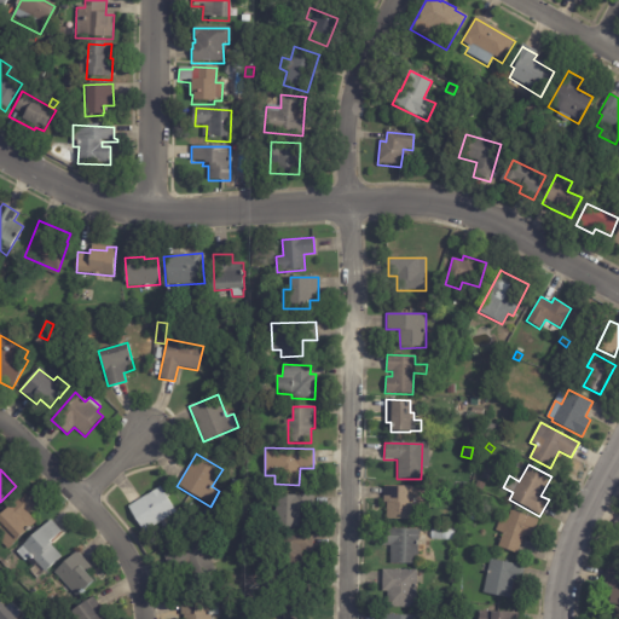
[(485,484),(482,491),(475,489),(478,481),(485,484)]
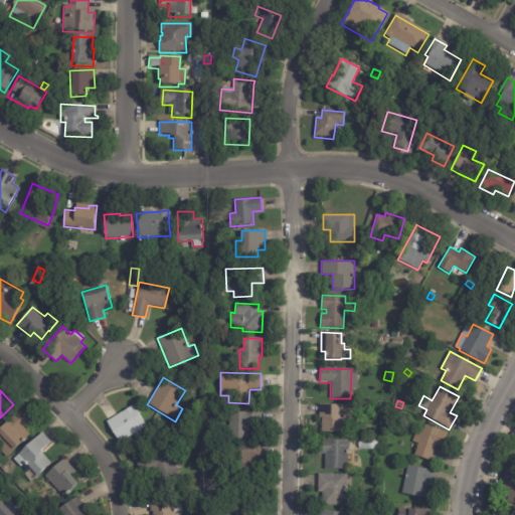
[(319,415),(319,404),(352,405),(352,420),(344,420),(344,433),(321,433),(321,418),(319,418),(319,415)]
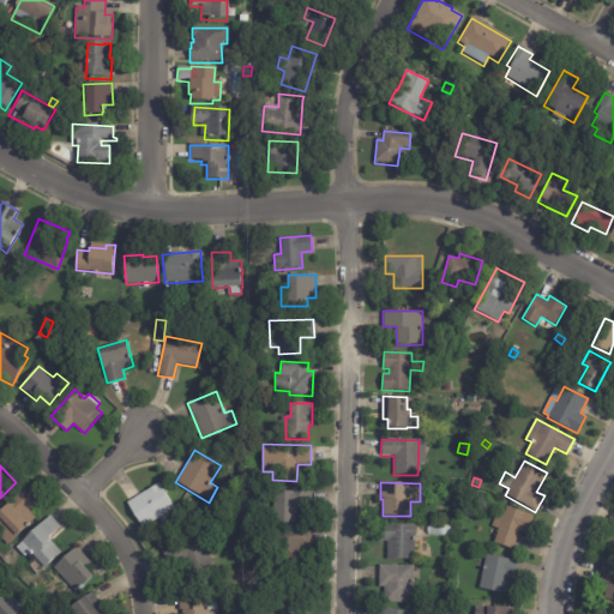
[(163,515),(143,528),(127,504),(157,483),(174,507),(163,515)]
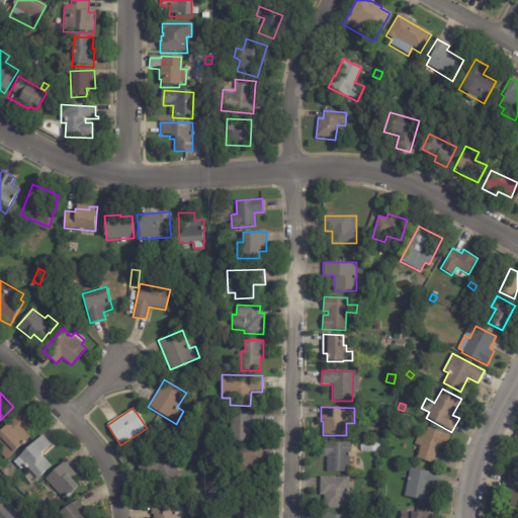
[(383,416),(384,408),(392,409),(391,417),(383,416)]
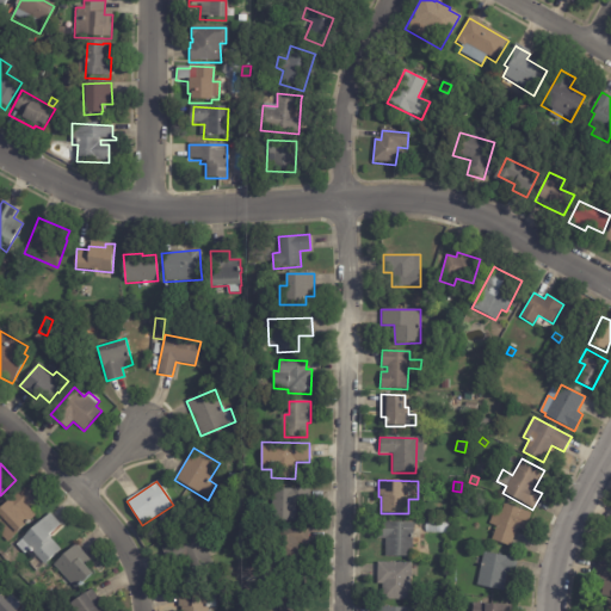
[(25,489),(35,499),(26,507),(34,514),(8,539),(0,531),(0,507),(22,487),(25,489)]
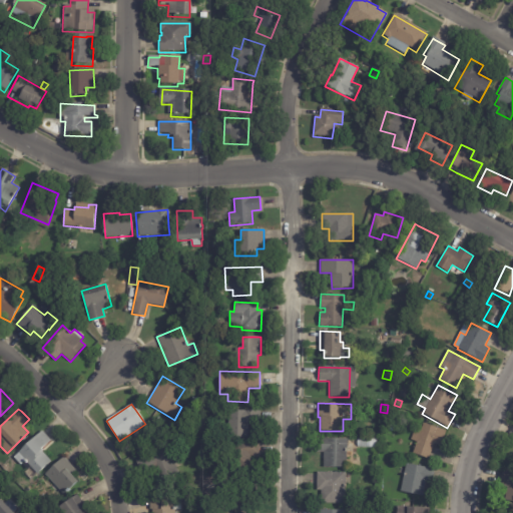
[(260,412),(260,423),(247,423),(247,438),(227,438),(227,410),(260,410),(260,412)]
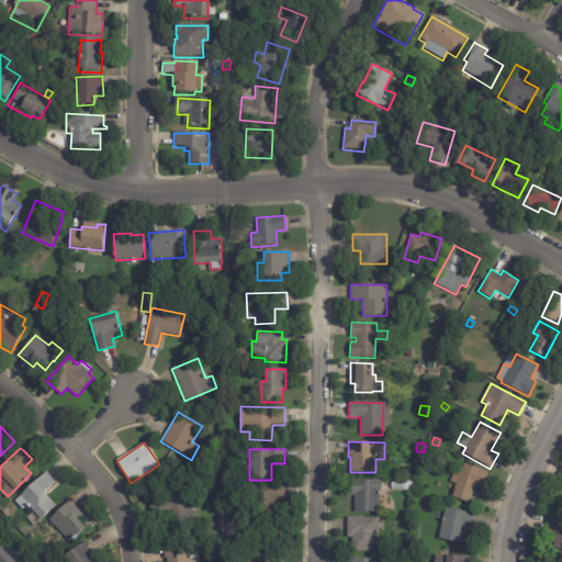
[(425,463),(433,465),(431,472),(424,471),(425,463)]
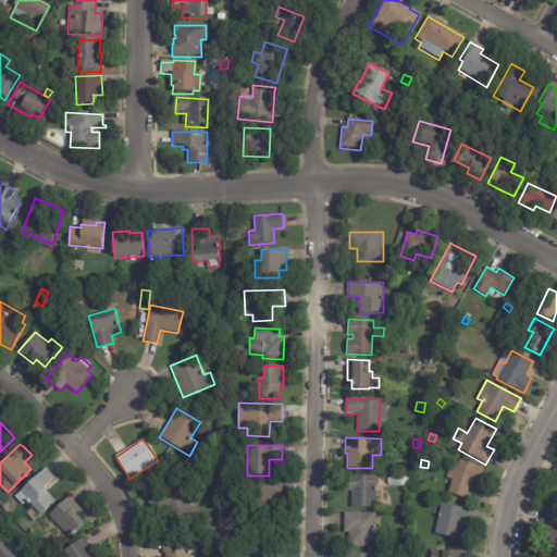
[(474,483),(471,482),(467,498),(448,492),(453,480),(446,478),(450,465),(457,467),(459,460),(484,468),(479,485),(474,483)]
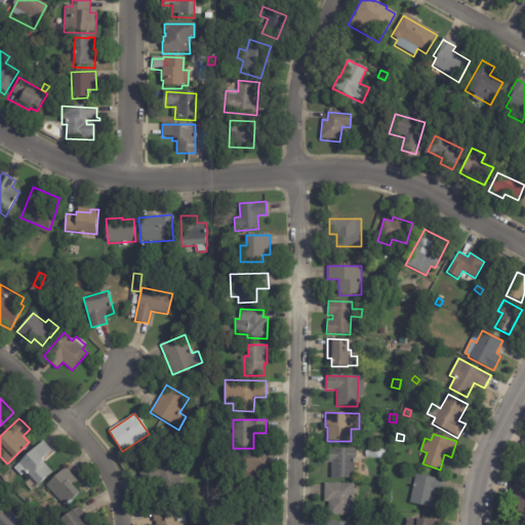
[(44,443),(51,451),(41,460),(52,473),(39,486),(26,473),(22,477),(14,470),(43,442),(44,443)]
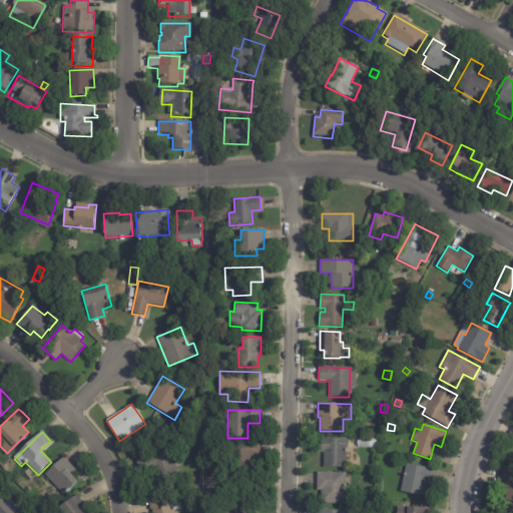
[(347,440),(346,468),(323,468),(323,453),(317,453),(317,438),(347,438),(347,440)]
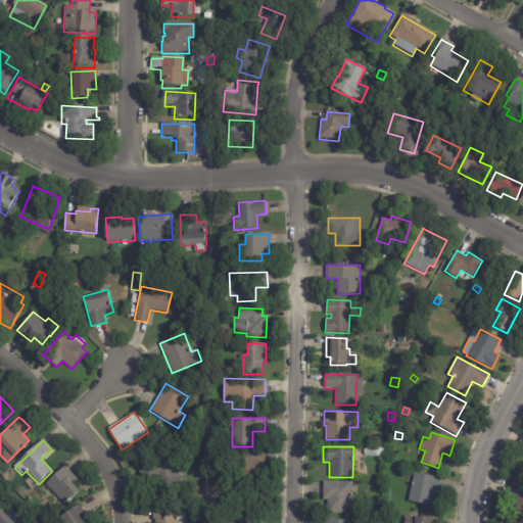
[(265,453),(264,465),(254,465),(254,477),(233,477),(234,450),(265,450),(265,453)]
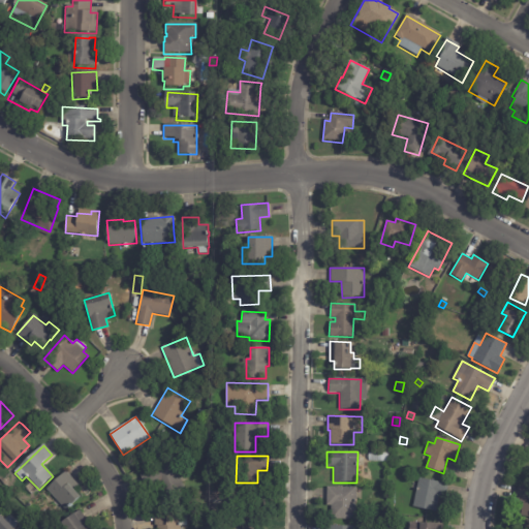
[(176,468),(177,471),(185,492),(165,500),(159,484),(146,489),(141,475),(174,462),(176,468)]
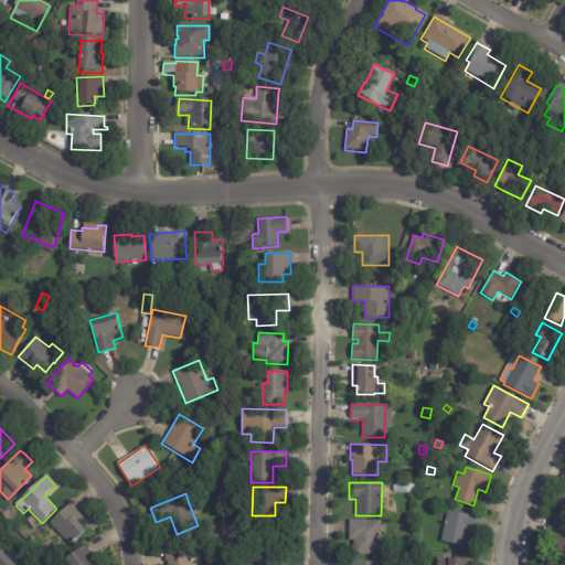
[(73,505),(84,518),(78,523),(85,531),(71,544),(51,522),(71,503),(73,505)]
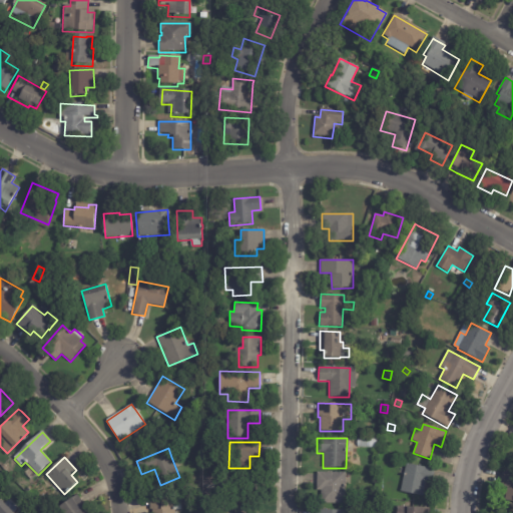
[(435,469),(432,483),(425,482),(423,496),(400,492),(406,464),(435,469)]
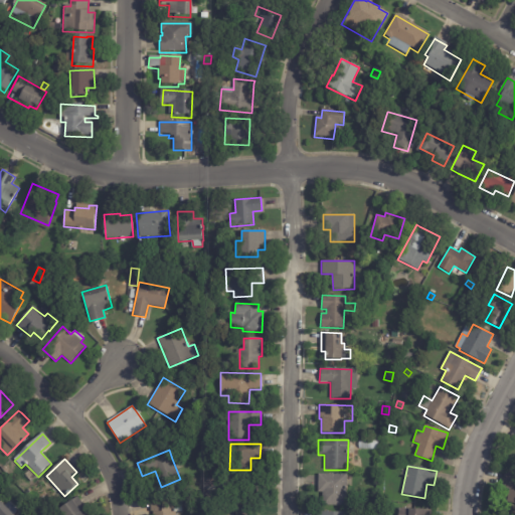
[(318,487),(318,474),(346,475),(345,506),(322,506),(322,493),(317,493),(318,487)]
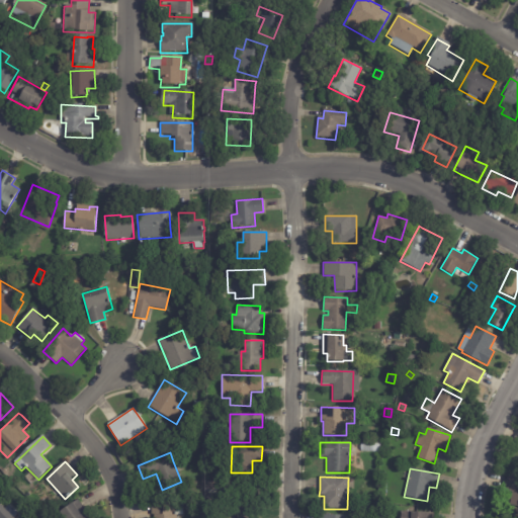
[(505,489),(507,477),(517,479),(517,507),(509,506),(512,493),(504,492),(505,489)]
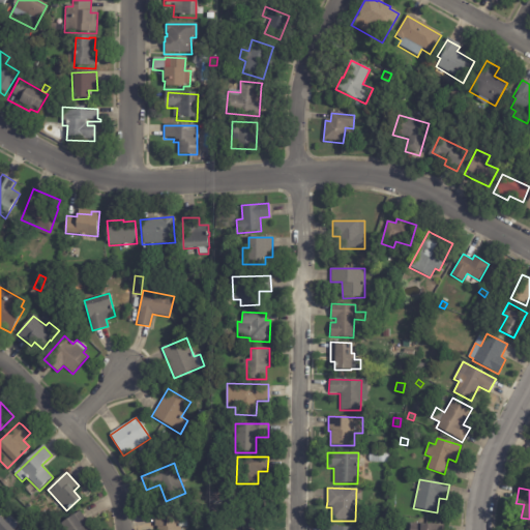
[(260,495),(261,526),(241,526),(240,505),(244,505),(244,494),(260,494),(260,495)]
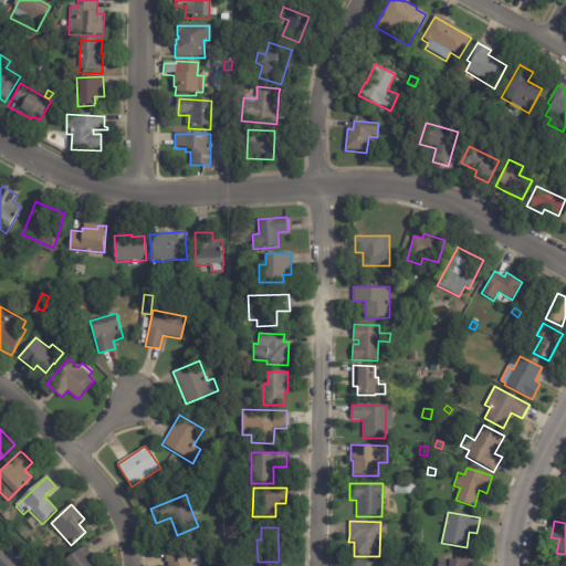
[(86,549),(97,565),(64,565),(62,562),(84,546),(86,549)]
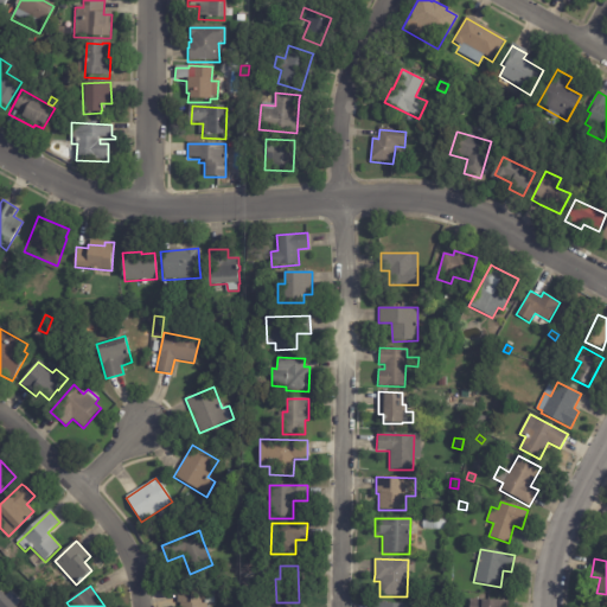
[(177,602),(177,587),(213,588),(212,605),(206,604),(205,606),(179,606),(179,604),(177,604),(177,602)]
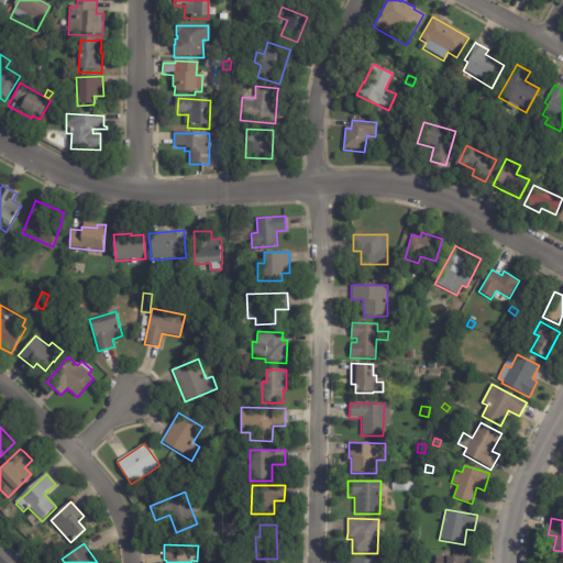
[(0,562),(0,549),(14,562),(0,562)]
